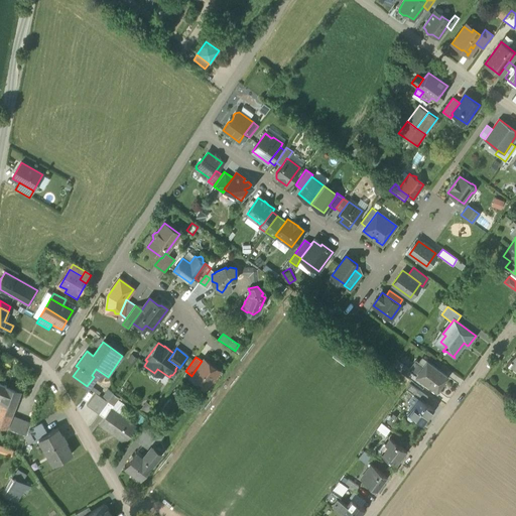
[(219,371),(204,359),(202,361),(191,376),(189,378),(204,387),(208,381),(212,382),(215,378),(215,376),(219,371)]
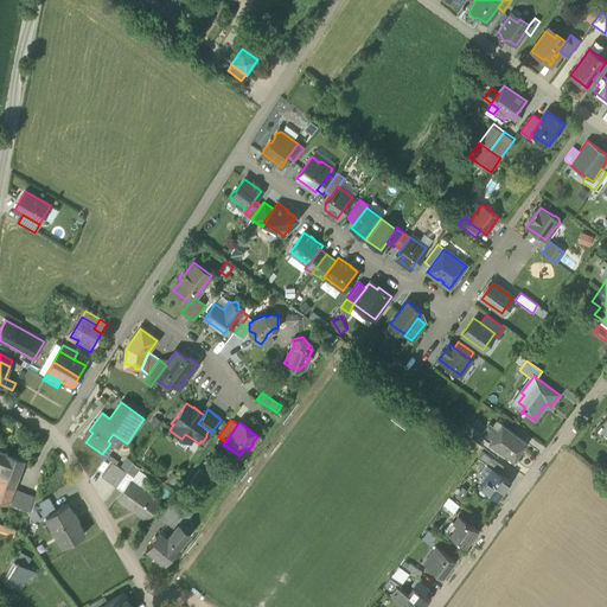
[(481,435),(466,423),(461,430),(477,442),(481,435)]
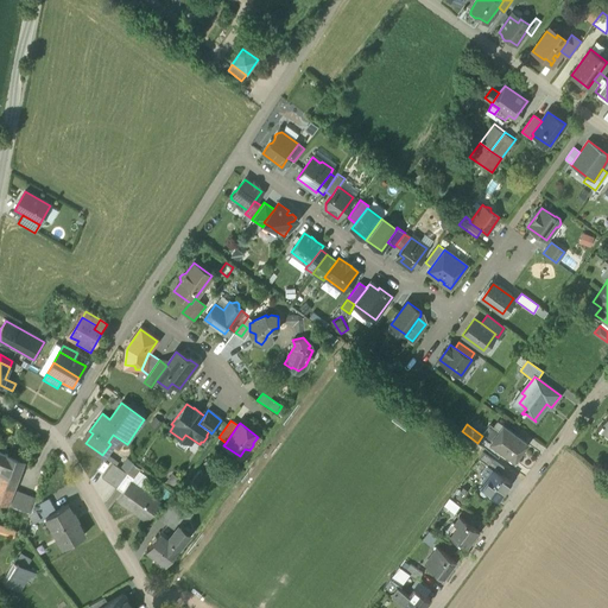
[(526,444),(504,426),(491,443),(502,453),(514,461),(526,444)]
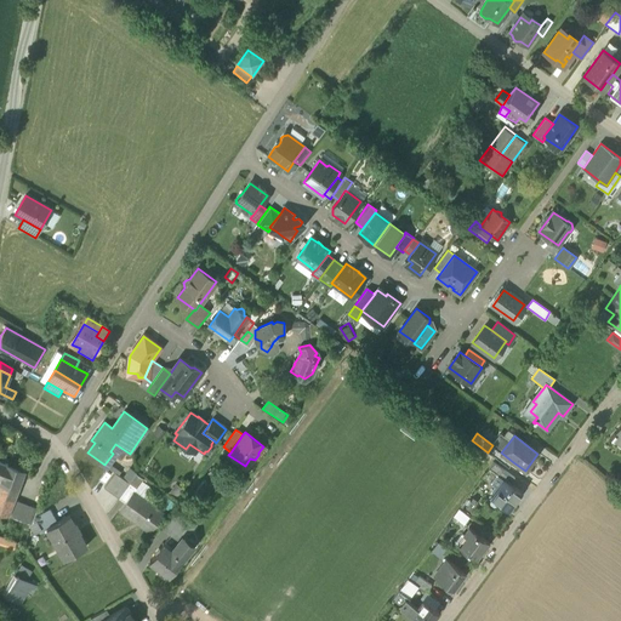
[(501,453),(493,445),(488,453),(508,467),(513,462),(501,453)]
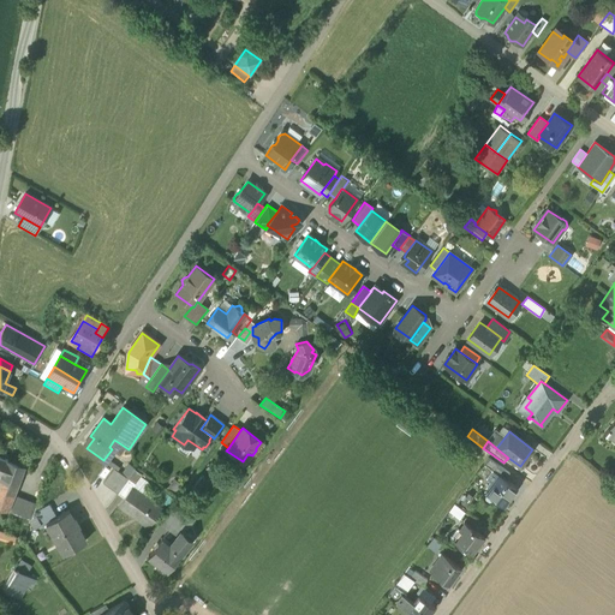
[(497,465),(488,458),(483,464),(493,471),(497,465)]
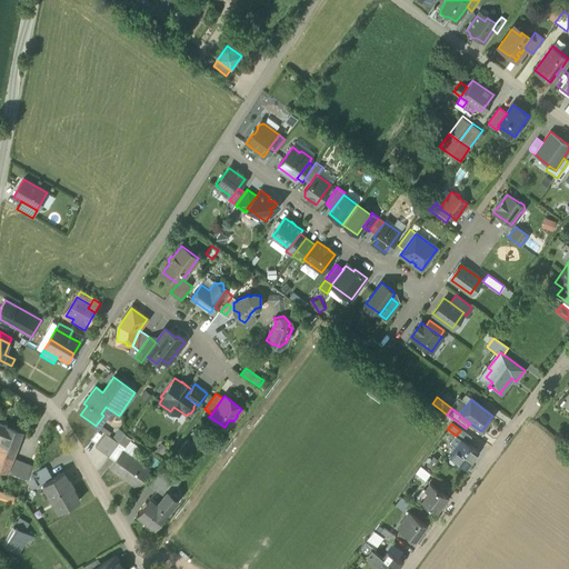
[(20,435),(6,428),(1,439),(0,441),(0,443),(15,449),(20,435)]
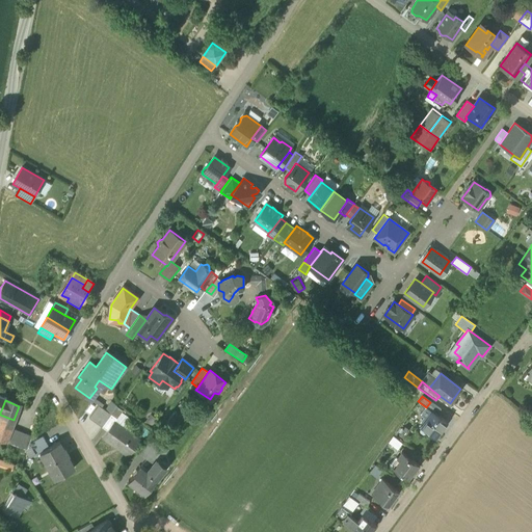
[(441,409),(430,402),(426,407),(431,411),(432,410),(437,415),(441,409)]
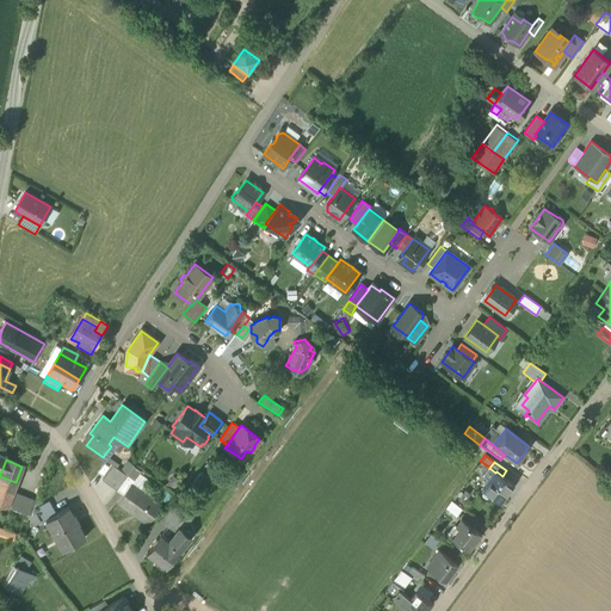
[(128,476),(113,466),(103,480),(117,491),(128,476)]
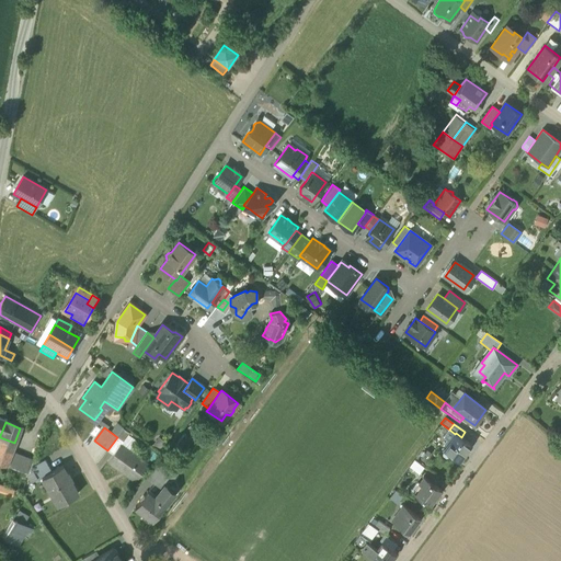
[(449,430),(444,436),(450,441),(455,434),(449,430)]
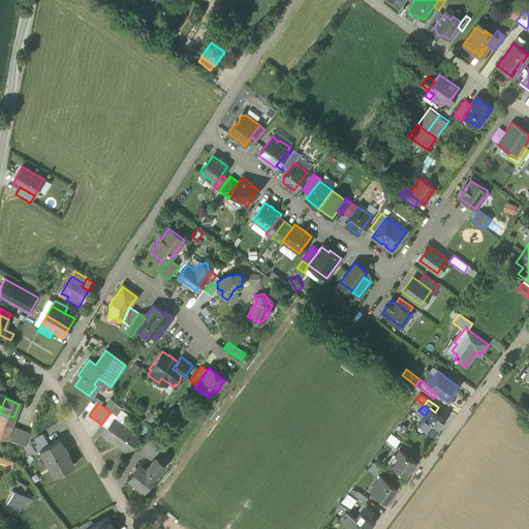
[(425,415),(418,424),(419,425),(425,428),(432,434),(443,418),(435,412),(430,408),(429,409),(425,415)]
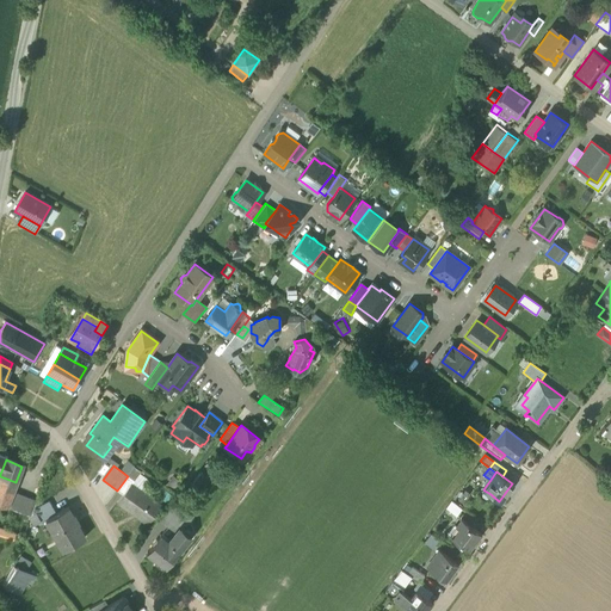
[(16,482),(0,476),(0,505),(6,507),(12,494),(16,482)]
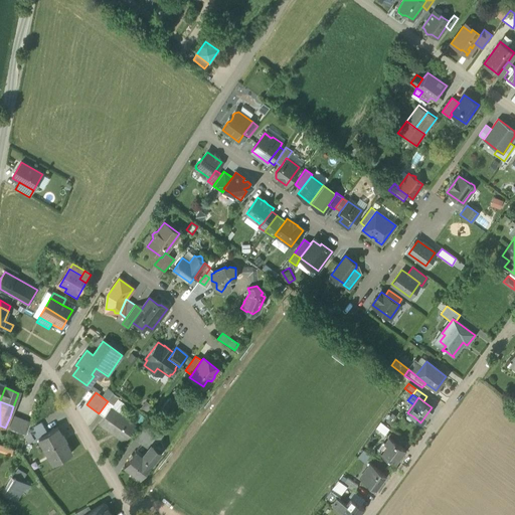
[(108,401),(99,413),(104,417),(110,408),(111,408),(113,405),(108,401)]
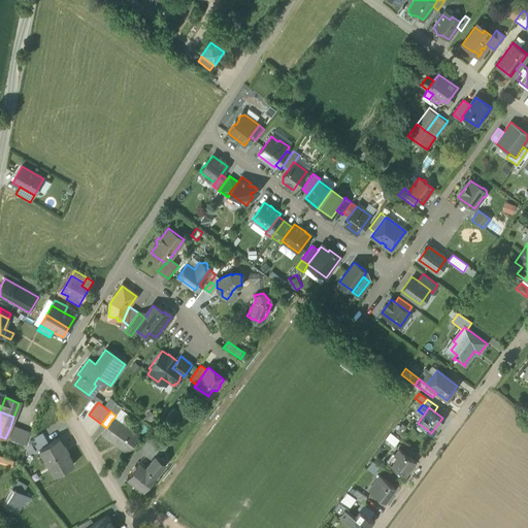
[(113,419),(112,419),(106,428),(101,434),(109,439),(110,439),(121,447),(120,447),(128,453),(138,437),(113,419)]
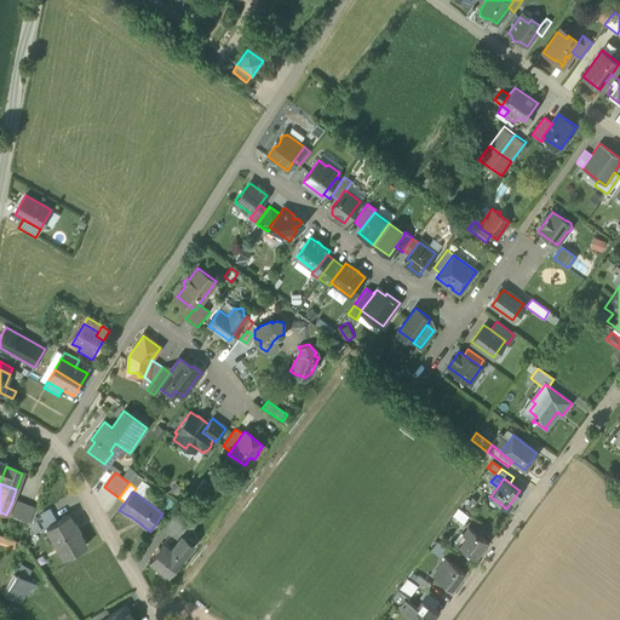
[(36,511),(12,501),(6,515),(32,524),(34,517),(36,511)]
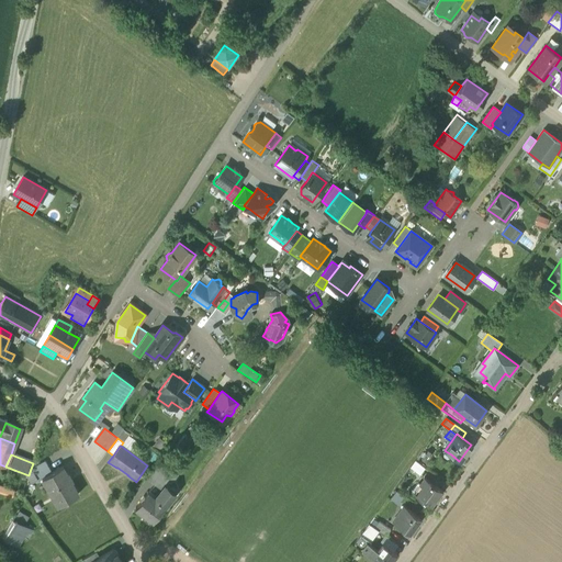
[(425,468),(415,460),(409,468),(419,475),(425,468)]
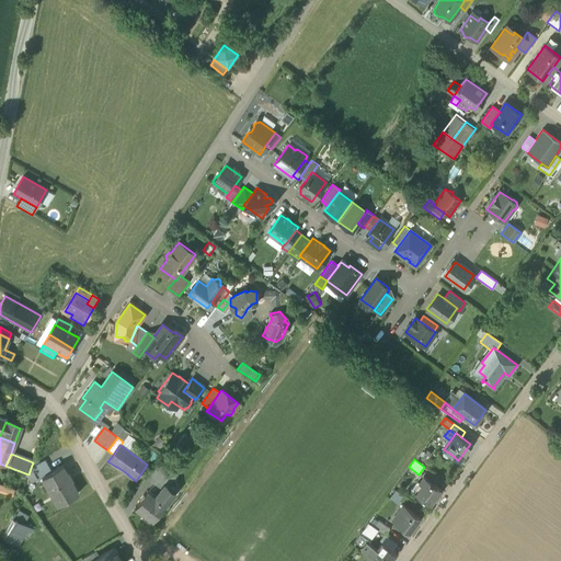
[(45,460),(31,468),(38,481),(42,479),(42,478),(52,472),(45,460)]
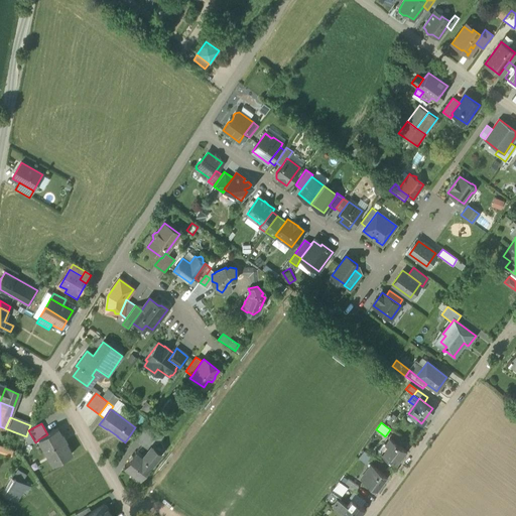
[(163,436),(146,424),(142,430),(149,435),(153,438),(150,443),(155,448),(163,436)]
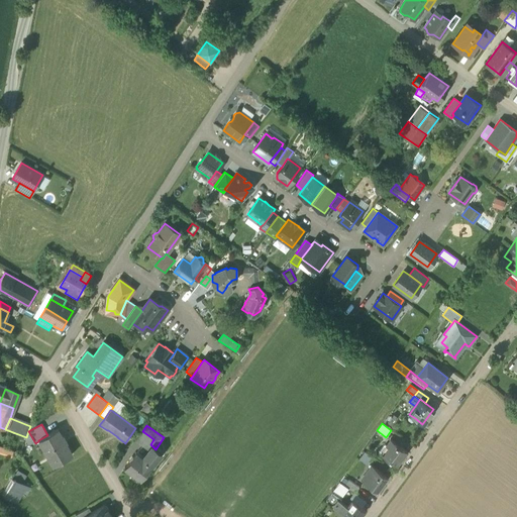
[(47,435),(38,440),(38,441),(47,456),(49,455),(54,462),(59,458),(61,462),(72,455),(66,444),(67,443),(62,435),(61,436),(58,430),(47,435)]
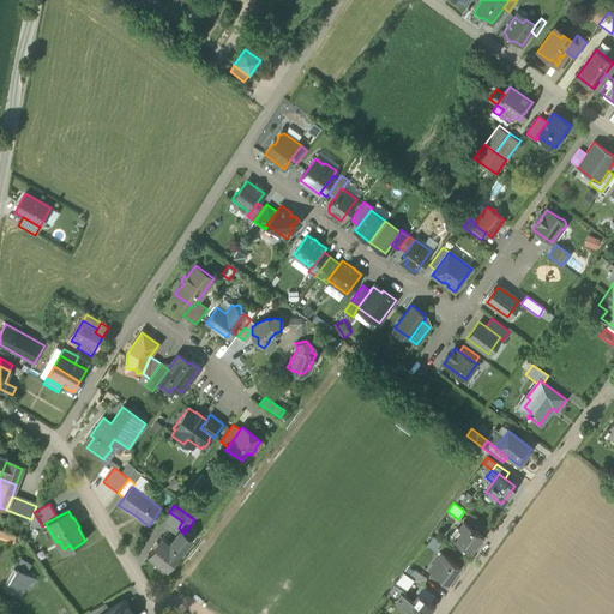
[(178,518),(169,512),(160,524),(168,530),(178,518)]
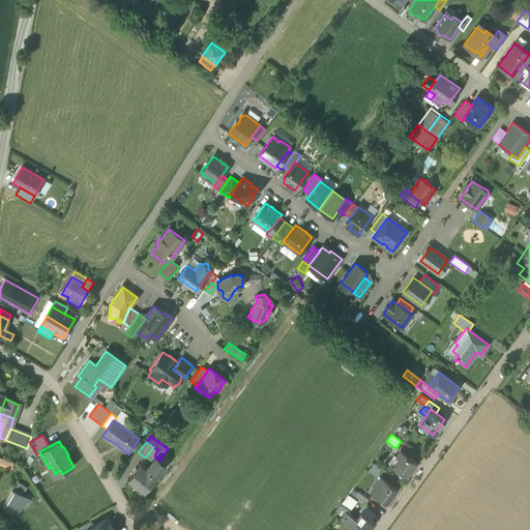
[(153,447),(145,458),(152,463),(154,460),(158,463),(159,461),(154,455),(157,450),(153,447)]
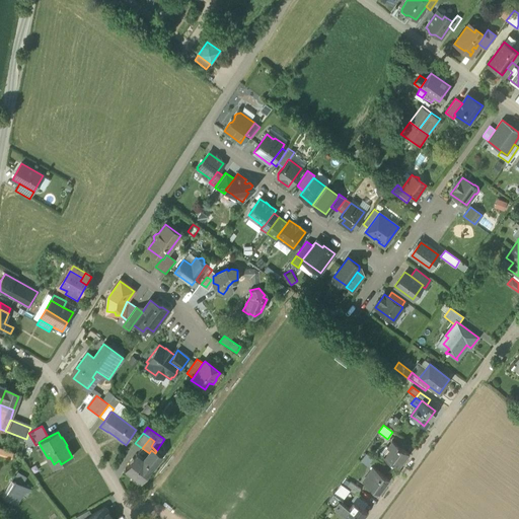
[(409,453),(392,442),(382,455),(398,467),(409,453)]
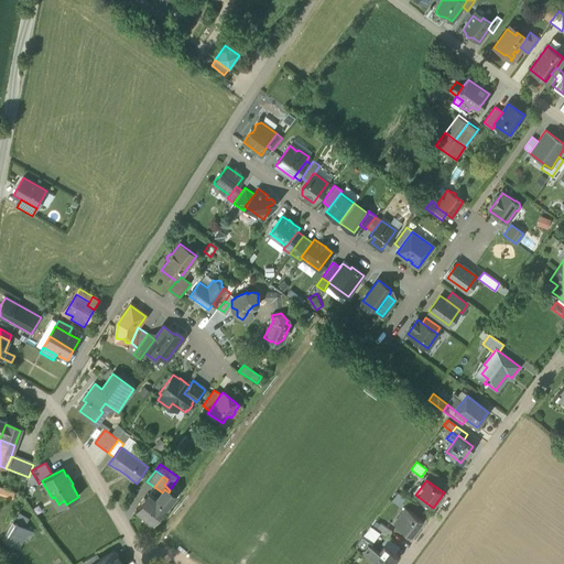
[(169,492),(164,489),(162,492),(155,500),(165,509),(175,497),(169,492)]
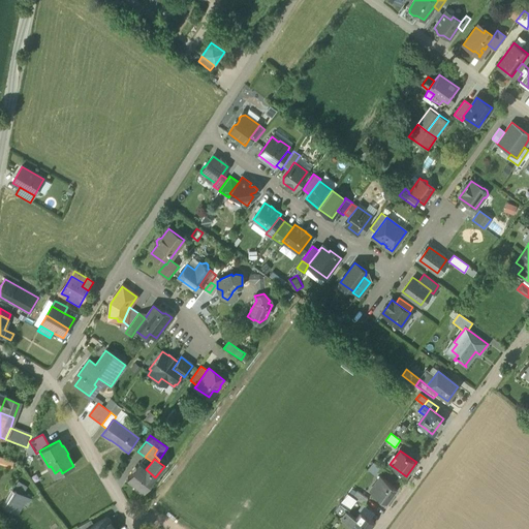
[(146,469),(139,464),(127,478),(144,492),(155,477),(146,469)]
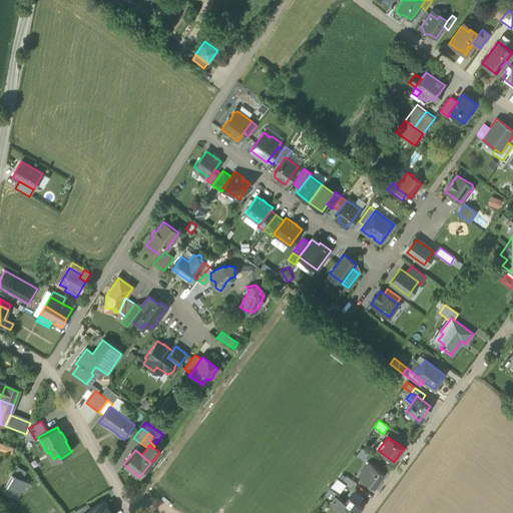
[(369,463),(359,476),(375,488),(380,480),(381,481),(381,480),(384,475),(385,475),(369,463)]
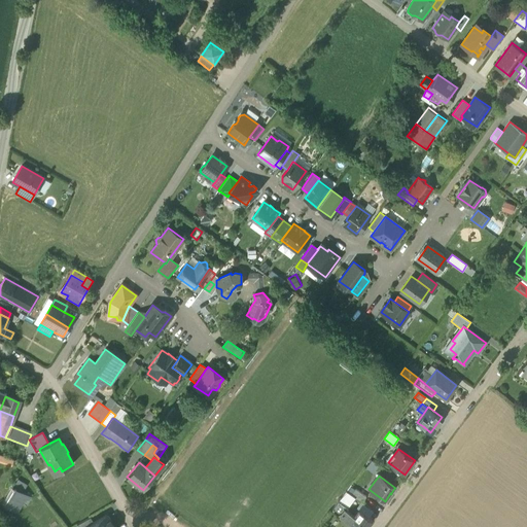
[(23,493),(12,487),(2,504),(12,511),(23,493)]
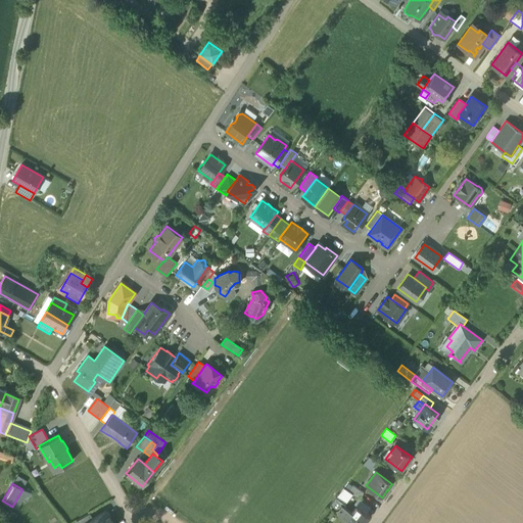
[(363,493),(352,486),(348,491),(351,493),(360,498),(363,493)]
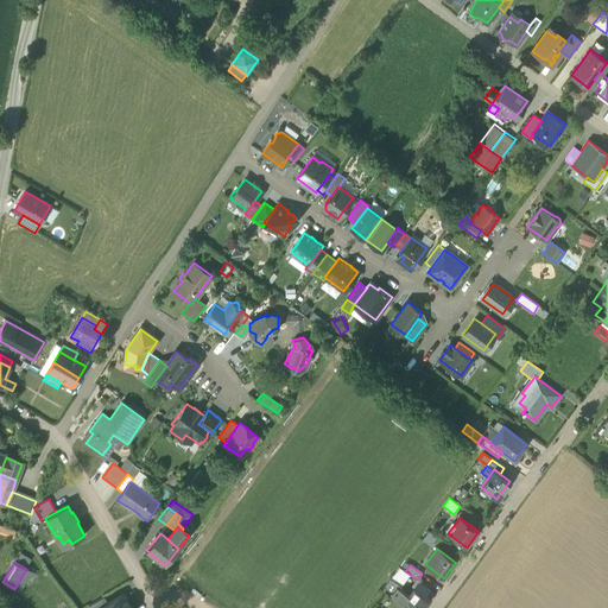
[(399,567),(382,588),(392,595),(398,588),(409,574),(405,571),(399,567)]
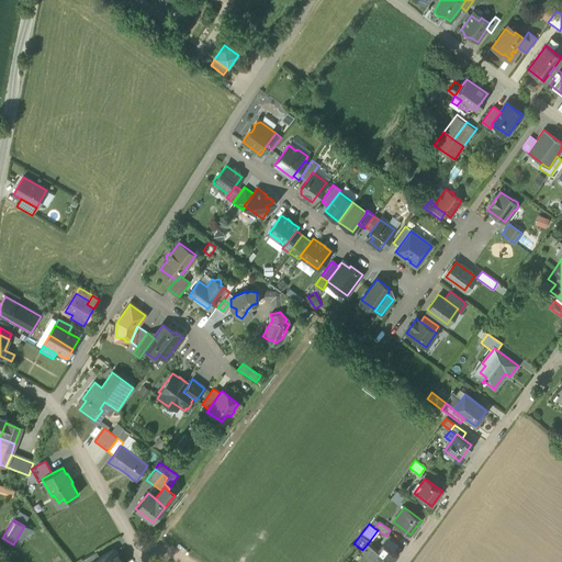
[(377,550),(372,558),(378,561),(390,561),(396,553),(388,547),(392,540),(386,537),(377,550)]
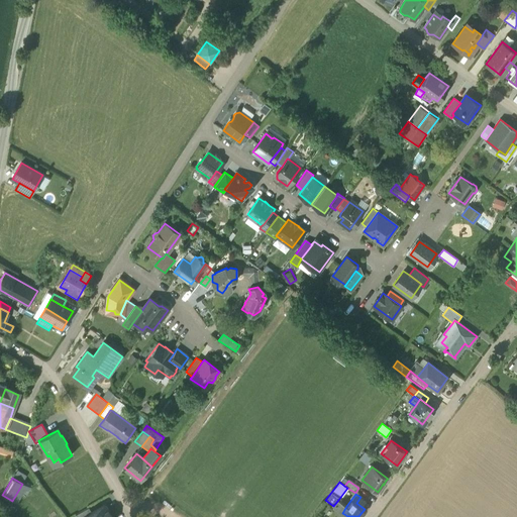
[(346,506),(338,500),(333,506),(342,513),(346,506)]
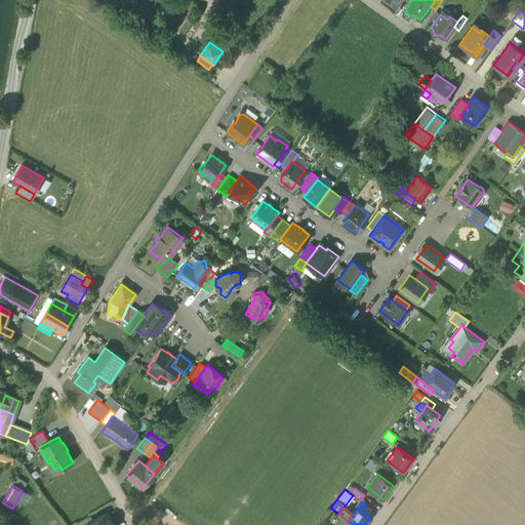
[(92,522),(86,524),(110,524),(112,524),(106,514),(92,522)]
